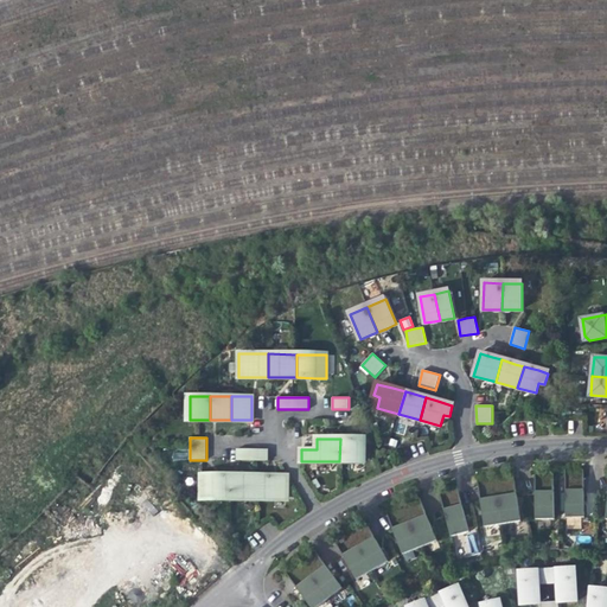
[(340,439),(339,461),(364,461),(364,439),(351,439),(340,439)]
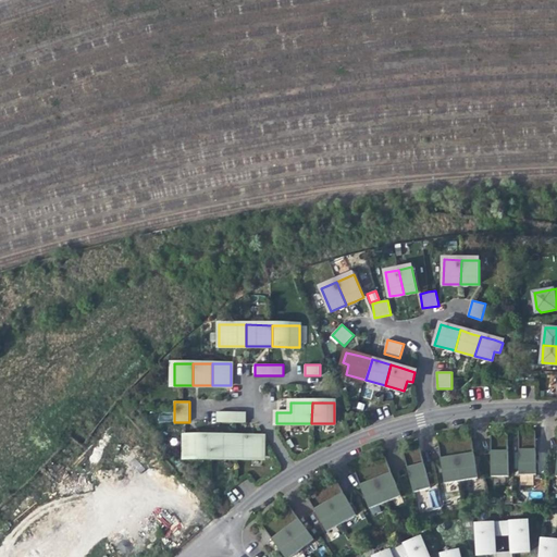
[(218,412),(218,422),(230,422),(246,423),(246,412),(218,412)]
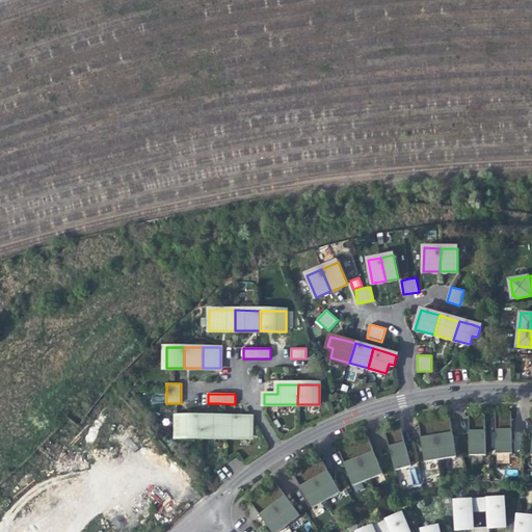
[(512,428),(512,416),(496,417),(497,428),(512,428)]
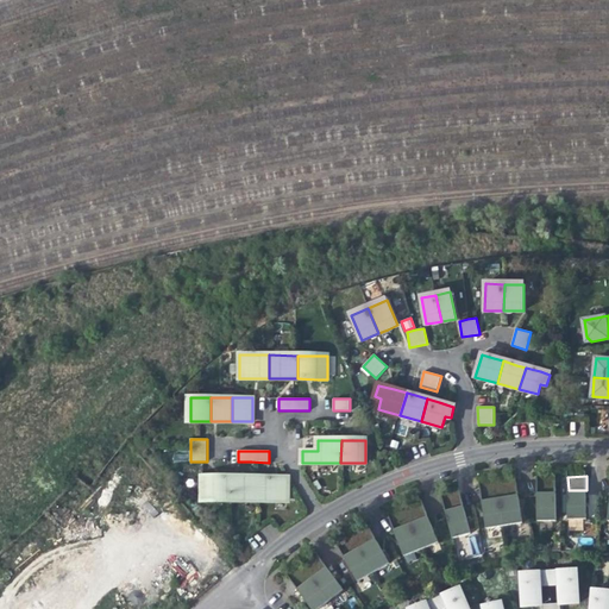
[(202,500),(228,500),(228,477),(217,477),(202,477),(202,500)]
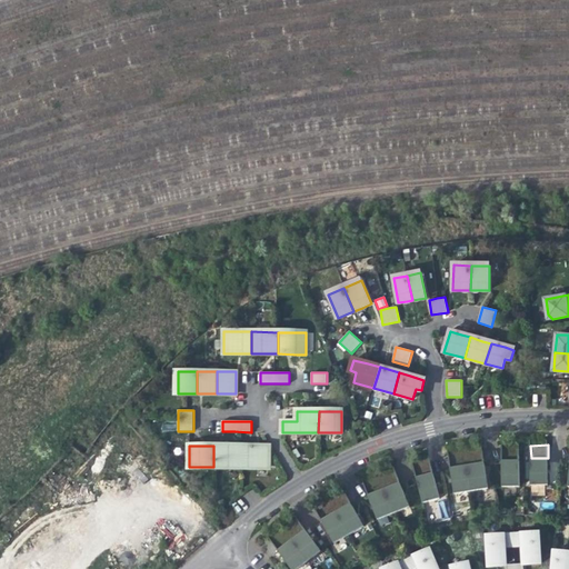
[(213,467),(241,468),(242,446),(223,446),(213,446),(213,467)]
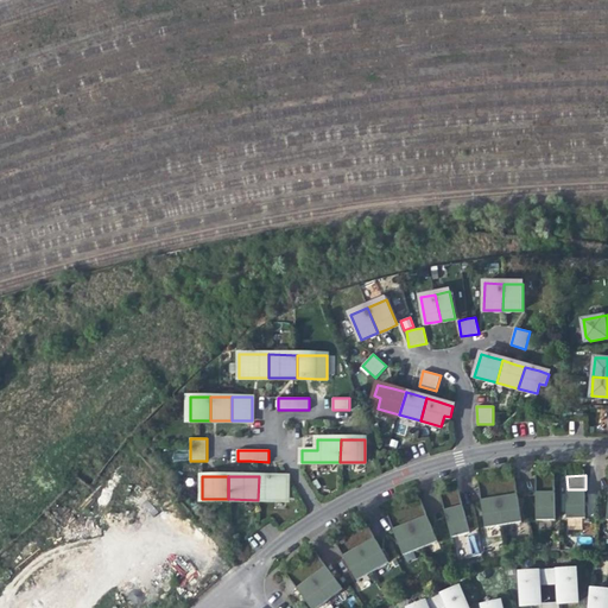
[(287,500),(287,477),(271,477),(259,476),(258,500),(287,500)]
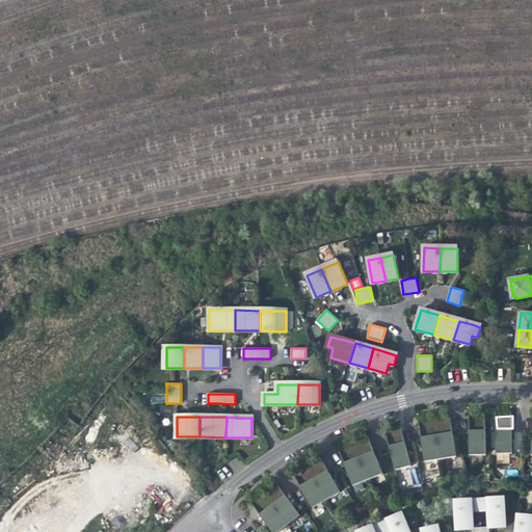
[(485,429),(485,418),(477,418),(469,418),(470,430),(485,429)]
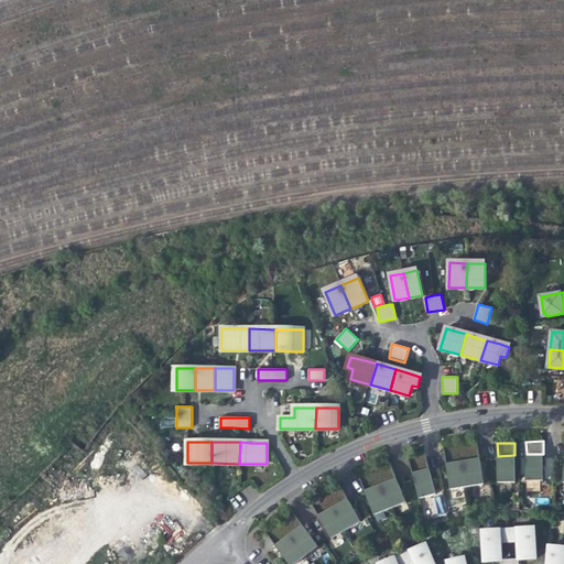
[(480,457),(478,445),(470,447),(462,448),(463,459),(480,457)]
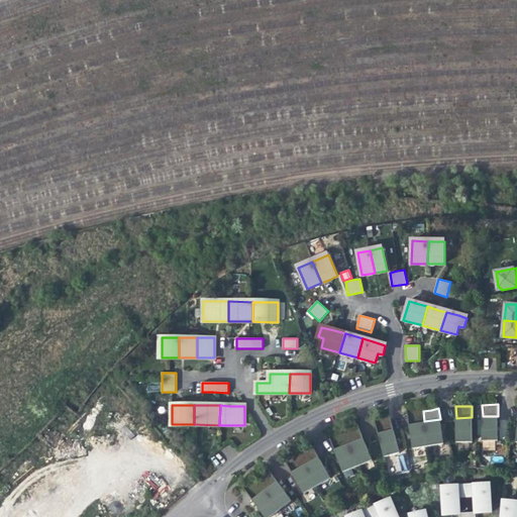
[(424,421),(423,411),(414,412),(408,413),(409,423),(424,421)]
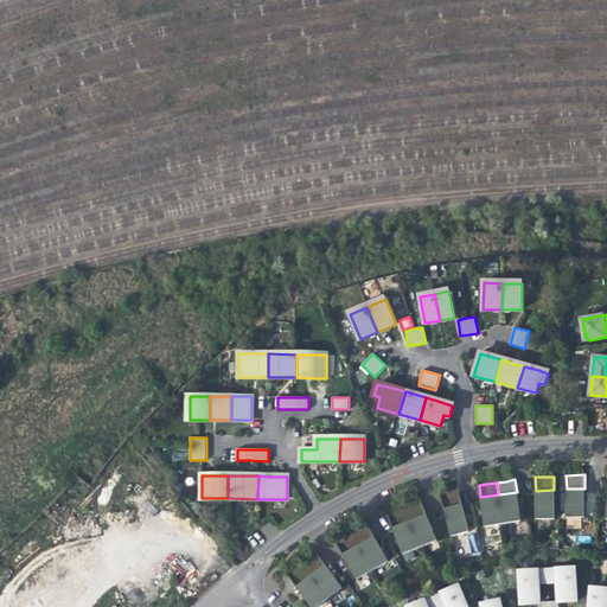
[(585,518),(585,489),(567,489),(567,518),(585,518)]
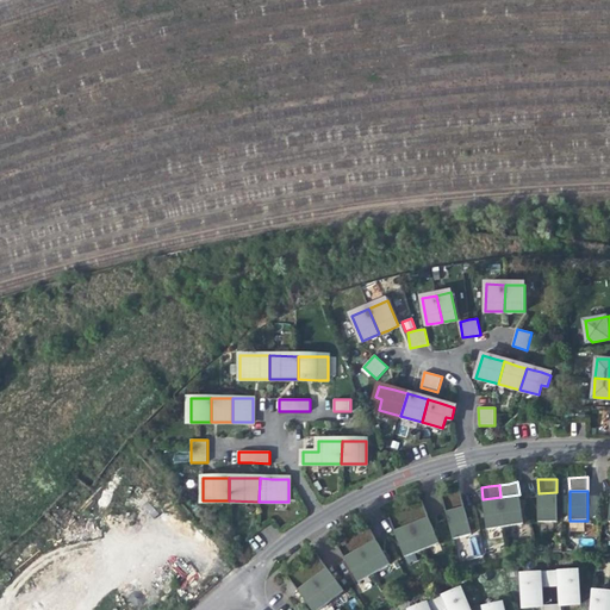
[(558,522),(556,492),(539,493),(539,523),(558,522)]
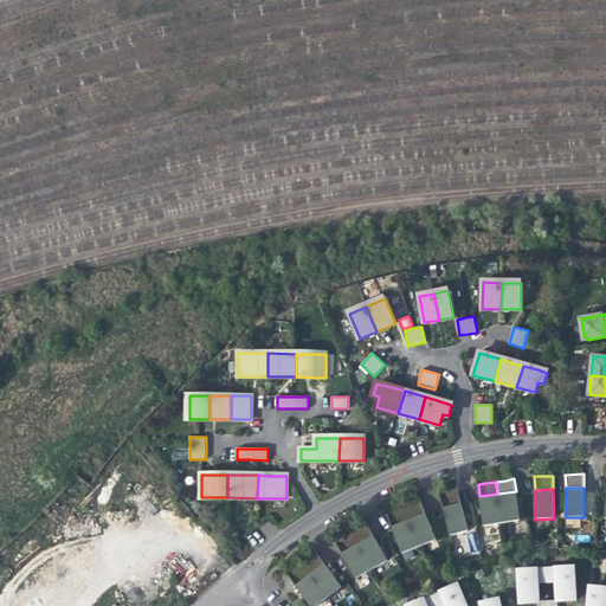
[(461,502),(457,490),(450,491),(439,494),(443,507),(461,502)]
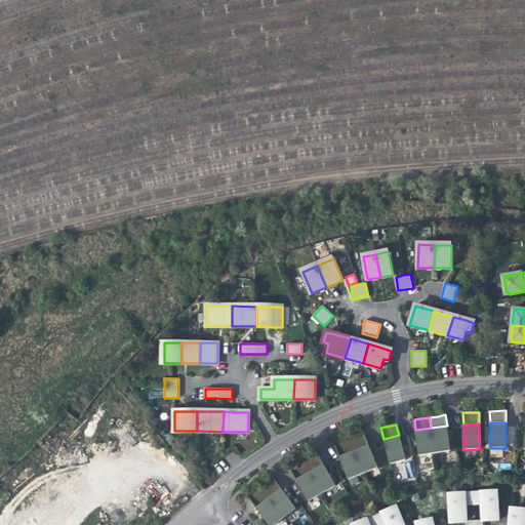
[(451,451),(447,426),(431,428),(435,453),(451,451)]
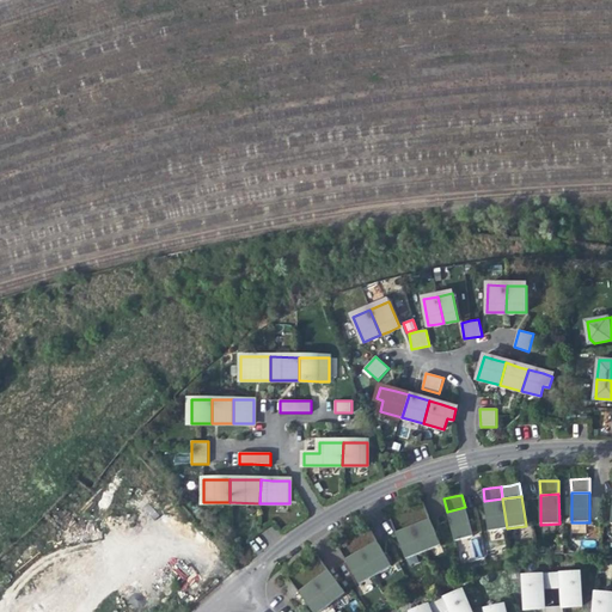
[(589,497),(589,519),(600,519),(599,496),(589,497)]
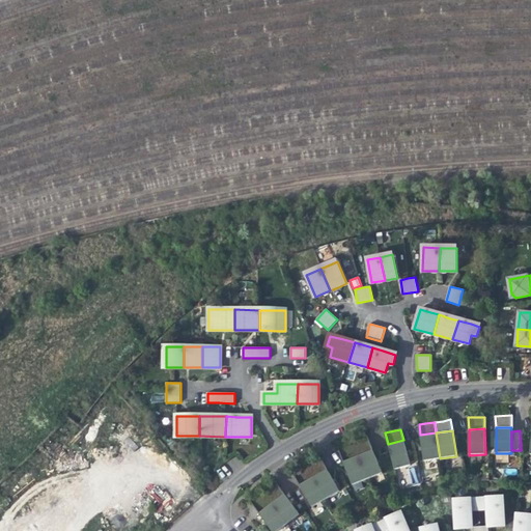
[(440,458),(436,432),(420,435),(424,462),(440,458)]
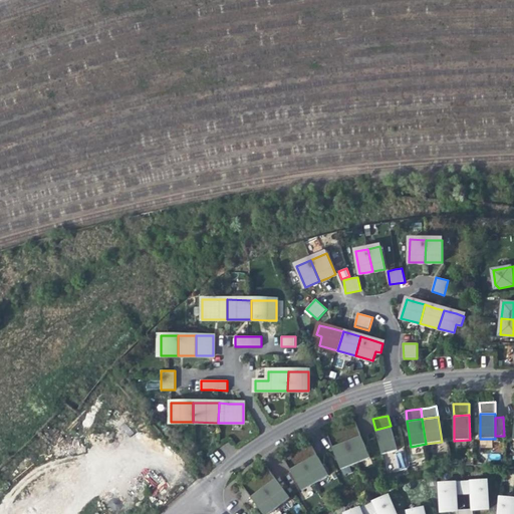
[(360,436),(356,425),(350,427),(342,431),(346,441),(360,436)]
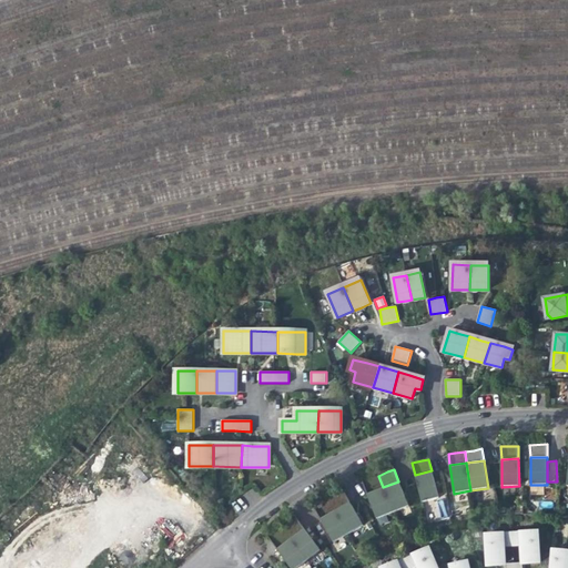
[(439,497),(432,470),(415,475),(423,501),(439,497)]
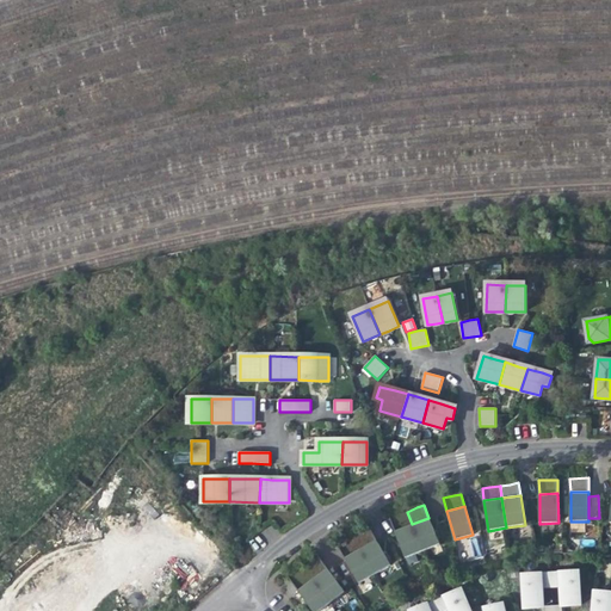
[(412,524),(407,512),(400,514),(390,519),(395,531),(412,524)]
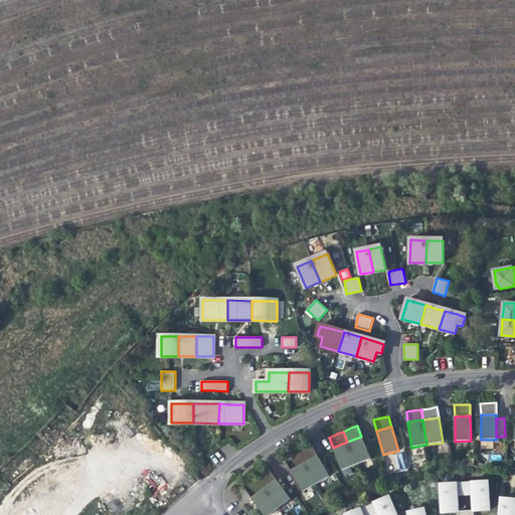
[(371,459),(361,437),(347,442),(357,465),(371,459)]
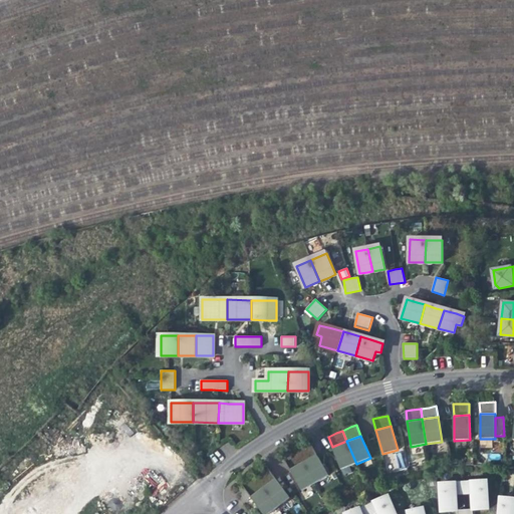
[(356,464),(346,441),(332,447),(342,470),(356,464)]
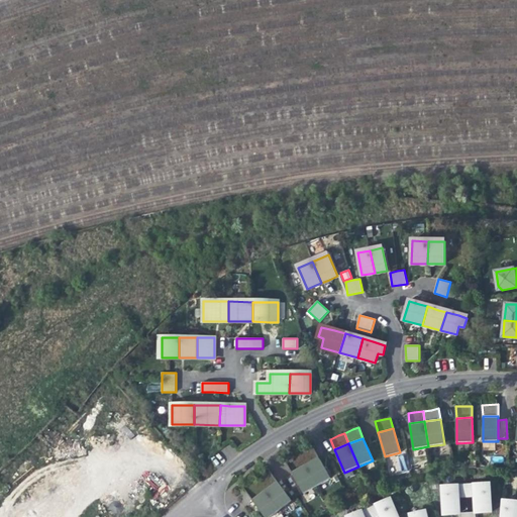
[(318,456),(313,446),(307,450),(300,454),(306,463),(318,456)]
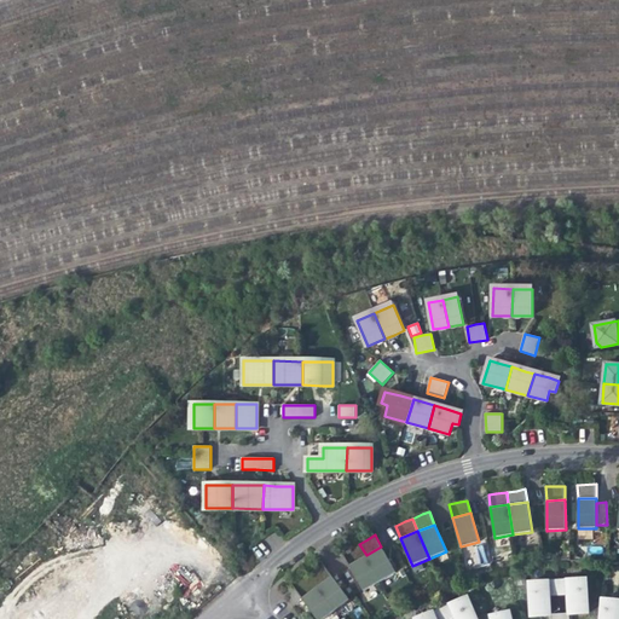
[(366,555),(359,544),(350,549),(342,553),(350,565),(366,555)]
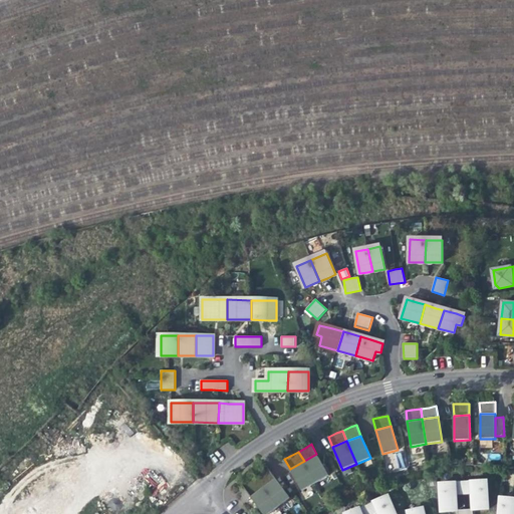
[(395,468),(404,468),(403,453),(394,453),(395,468)]
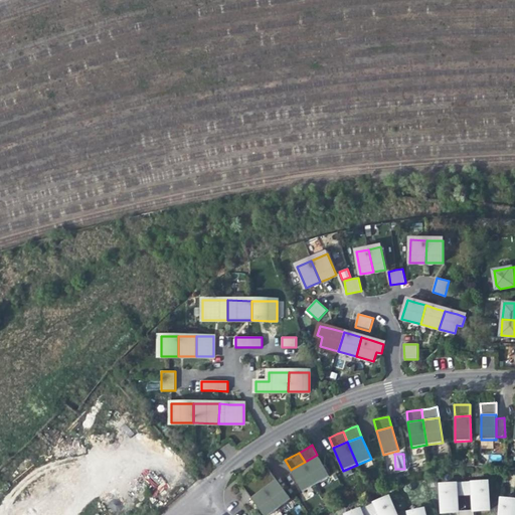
[(330,476),(317,455),(305,462),(316,484),(330,476)]
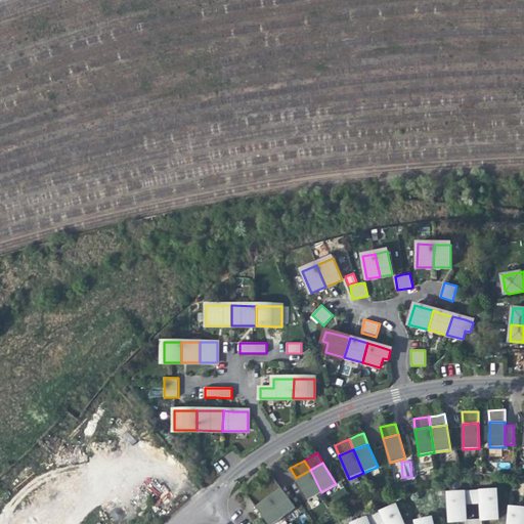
[(321,492),(310,470),(296,478),(308,500),(321,492)]
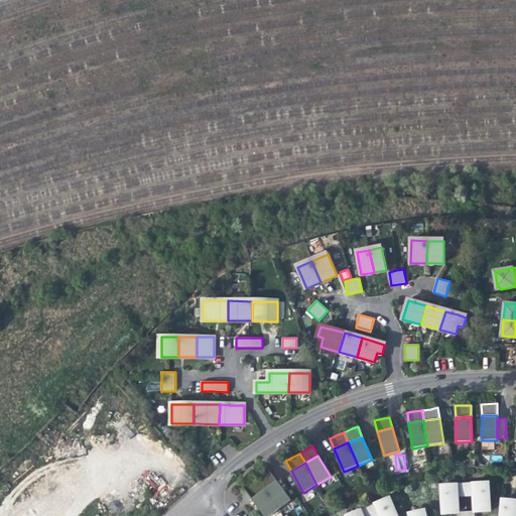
[(276,480),(270,471),(265,475),(258,480),(264,489),(276,480)]
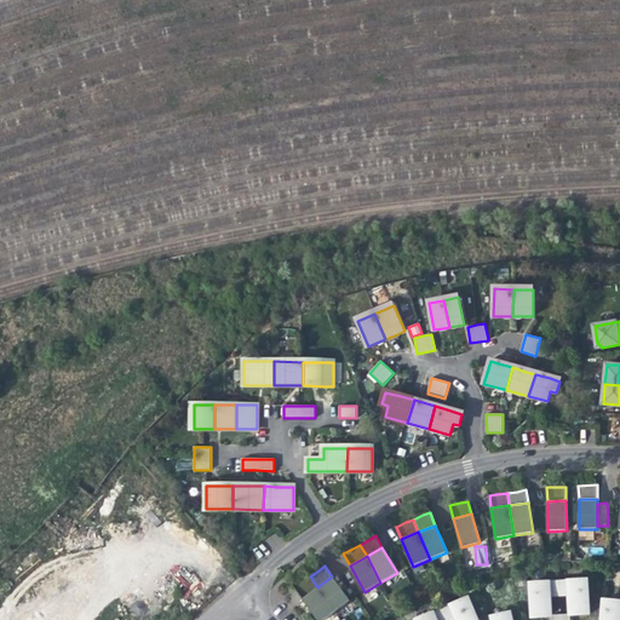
[(317,587),(310,577),(302,583),(294,587),(302,598),(317,587)]
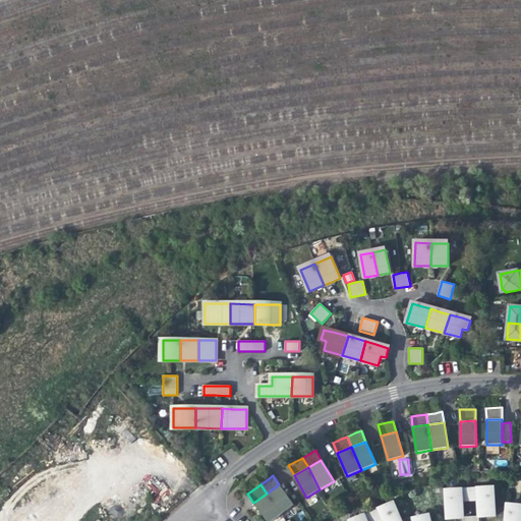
[(294,506),(279,484),(267,494),(281,515),(294,506)]
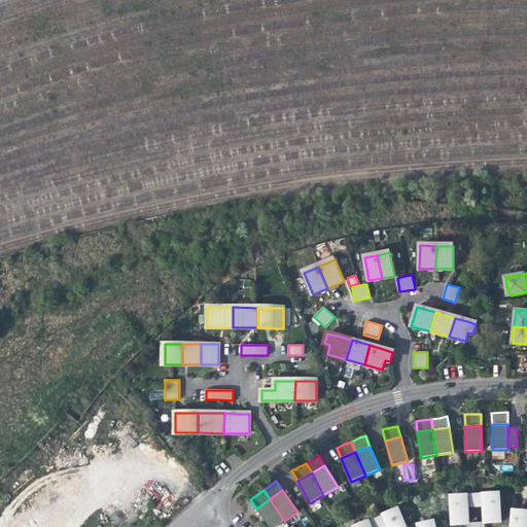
[(499,494),(451,496),(453,525),(459,524),(466,524),(465,506),(487,505),(488,523),(495,522),(500,522),(499,494)]
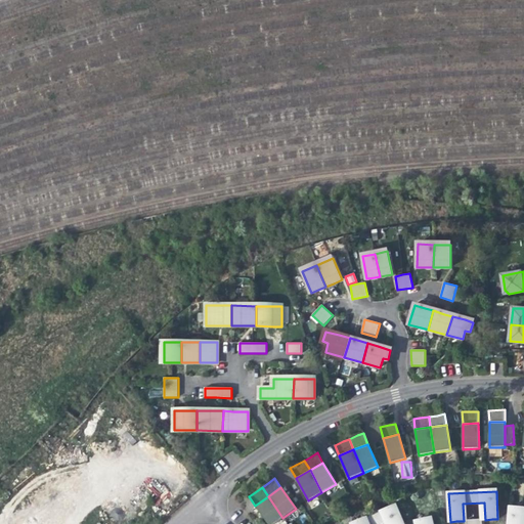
[(273,523),(282,518),(268,496),(255,506),(268,523),(273,523)]
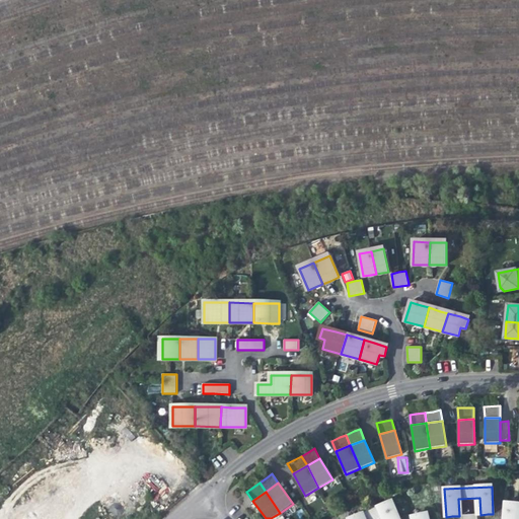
[(399,518),(392,502),(351,518),(376,518),(384,516),(385,518),(399,518)]
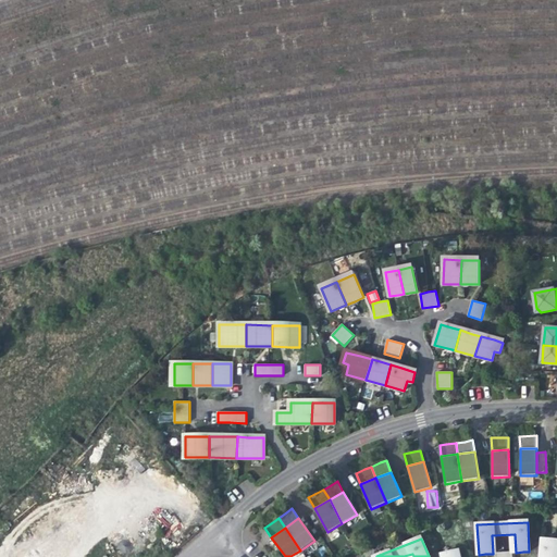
[(555,556),(556,541),(543,539),(541,556),(555,556)]
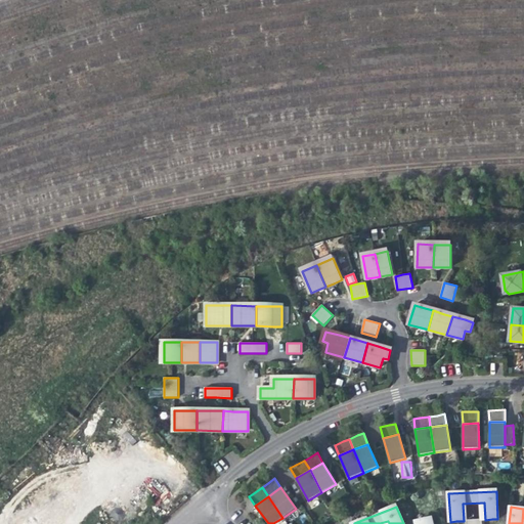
All buildings are outlined.
